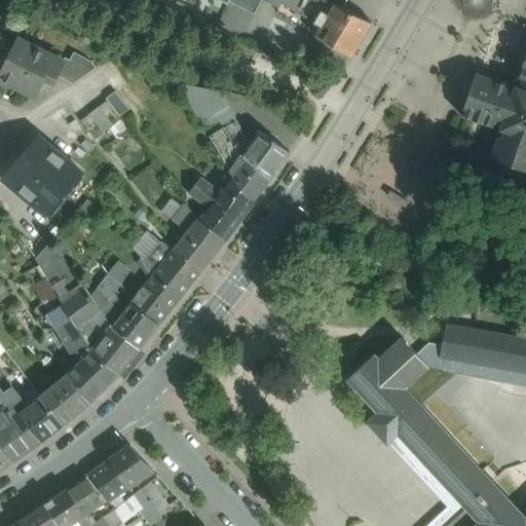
[(230,0),(229,2),(254,14),(261,0),(230,0)]
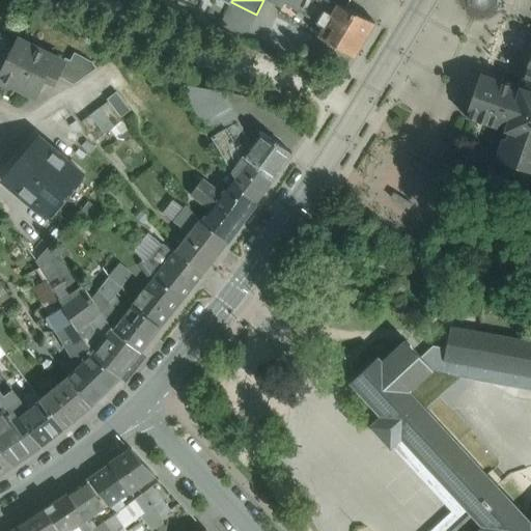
[(374,23),(337,4),(336,5),(325,0),(285,0),(284,2),(325,26),(318,36),(355,57),(374,23)]
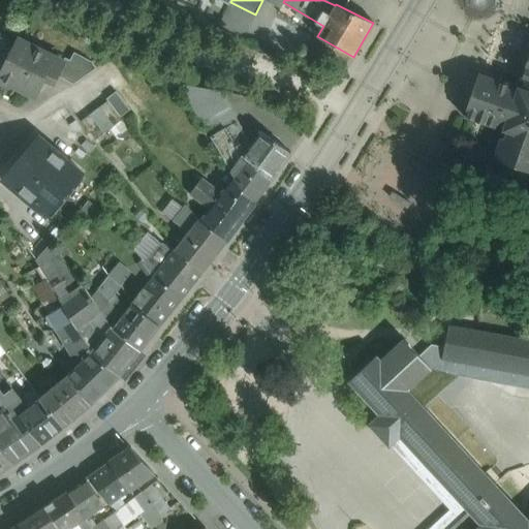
[(485,63),(515,68),(520,36),(490,31),(485,63)]
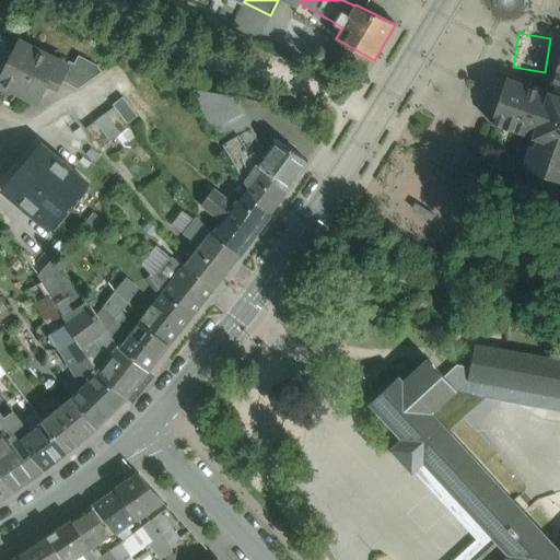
[(67,66),(20,42),(11,59),(0,80),(0,83),(0,84),(37,102),(47,82),(57,88),(60,80),(68,66),(67,66)]
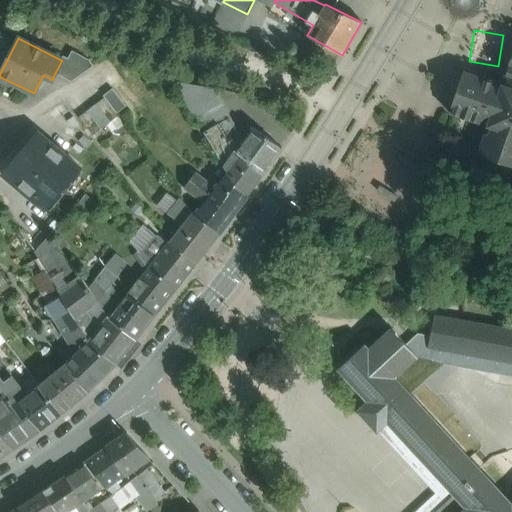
[(0,73),(10,54),(0,49),(0,77),(0,76),(0,73)]
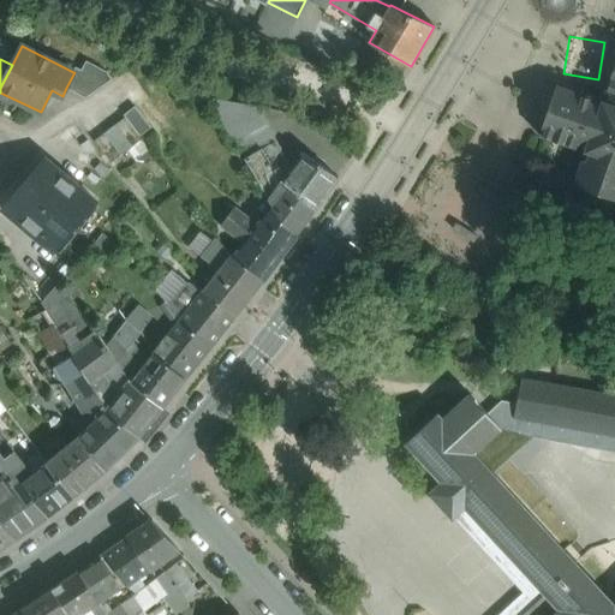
[(87,61),(82,70),(76,67),(73,72),(75,72),(66,88),(85,99),(112,79),(107,72),(87,61)]
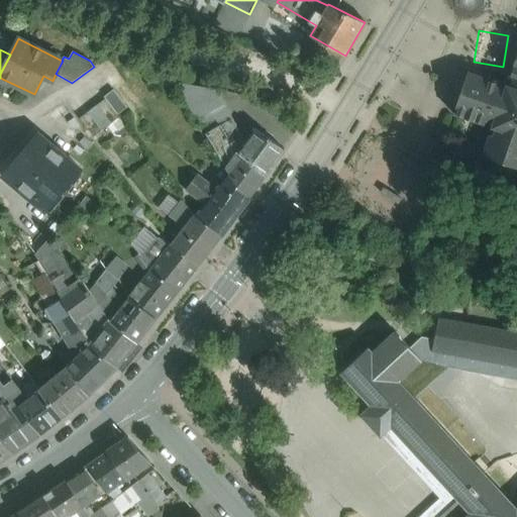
[(514,79),(516,80),(516,52),(508,77),(514,79)]
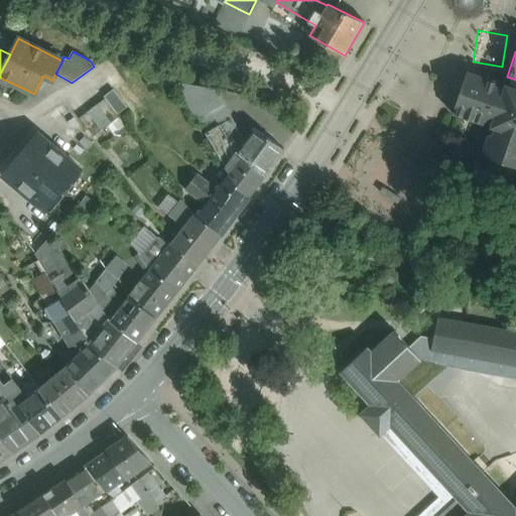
[(493,122),(515,129),(515,80),(513,79),(510,87),(505,85),(503,90),(496,88),(498,82),(467,72),(453,114),(483,124),(485,119),(493,122)]
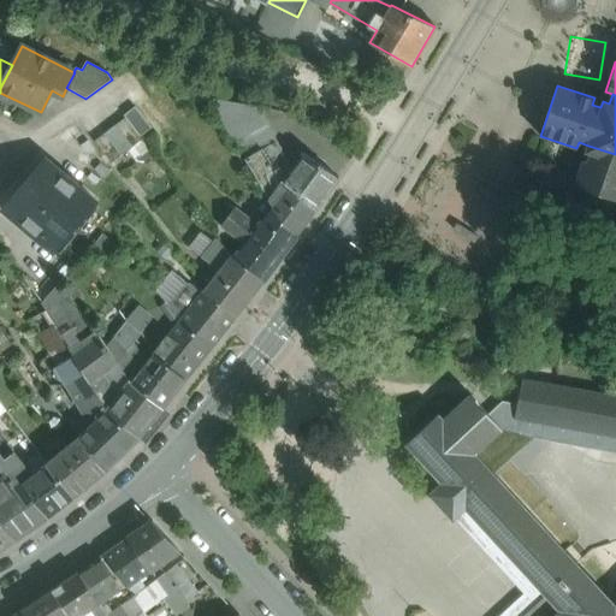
[(254,106),(209,99),(236,144),(266,125),(254,106)]
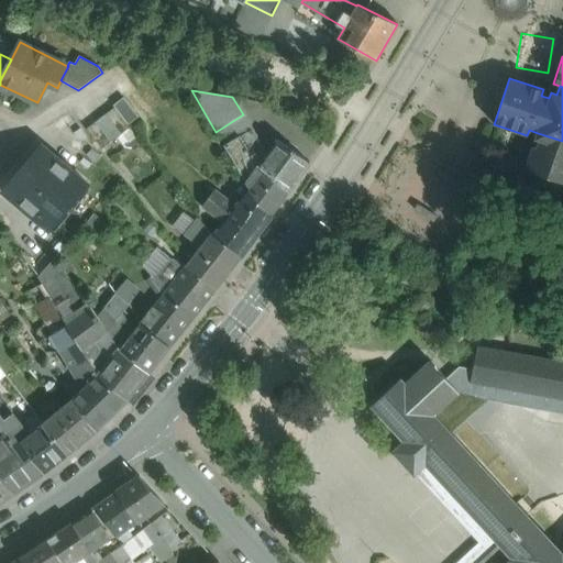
[(139,117),(123,98),(113,106),(114,107),(128,125),(139,117)]
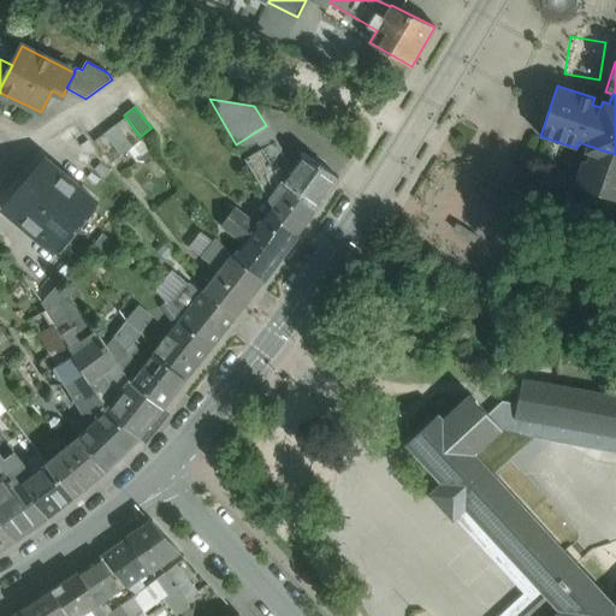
[(125,117),(94,141),(111,164),(142,140),(140,137),(125,117)]
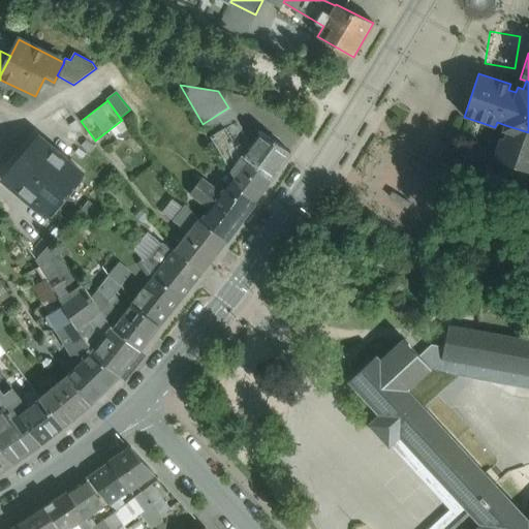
[(228,107),(203,124),(211,137),(225,128),(237,122),(228,107)]
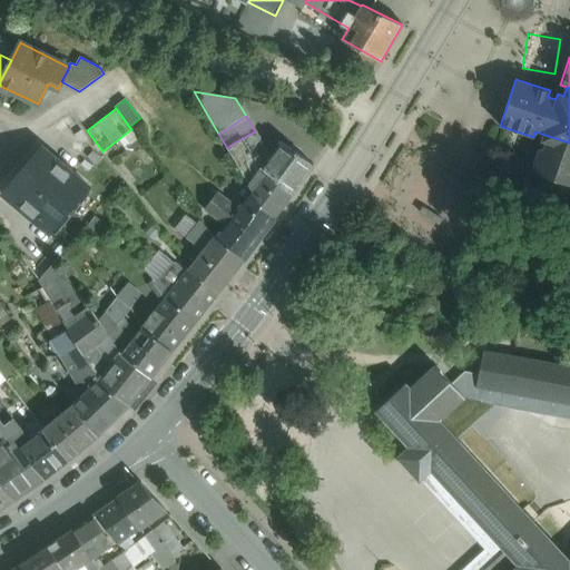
[(282,141),(271,156),(255,131),(243,138),(243,139),(243,140),(261,169),(293,194),(314,166),(282,141)]
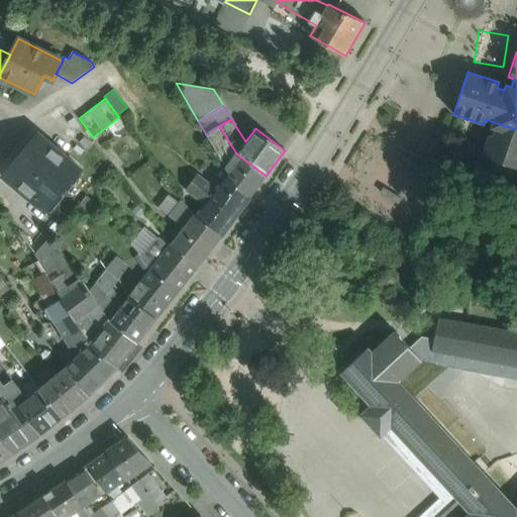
[(516,129),(494,122),(492,127),(496,128),(493,136),(489,134),(482,156),(516,168),(516,129)]
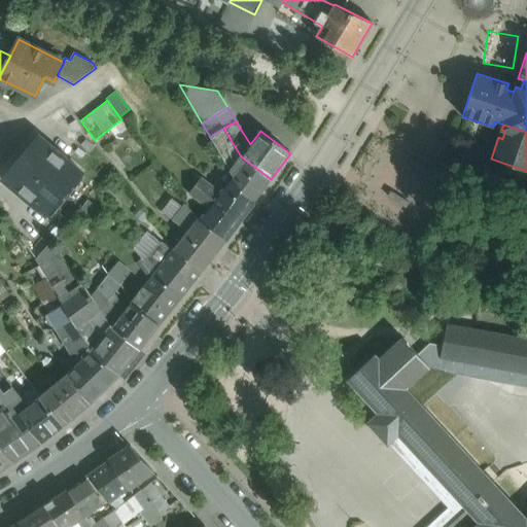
[(271,179),(241,156),(224,130),(224,129),(224,128),(210,137),(233,176),(242,189),(253,203),(254,202),(254,203),(271,180),(271,179)]
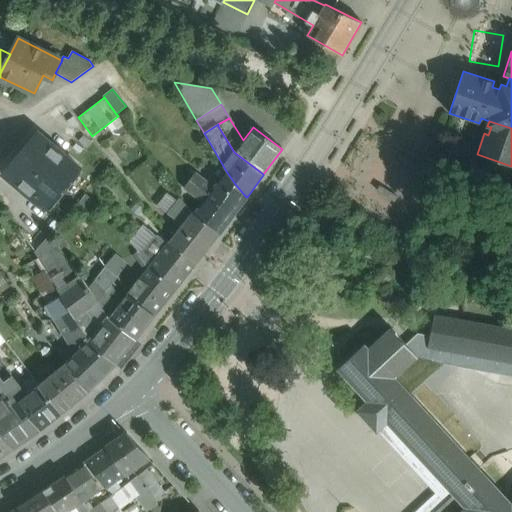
[(80,168),(38,132),(2,175),(44,211),(80,168)]
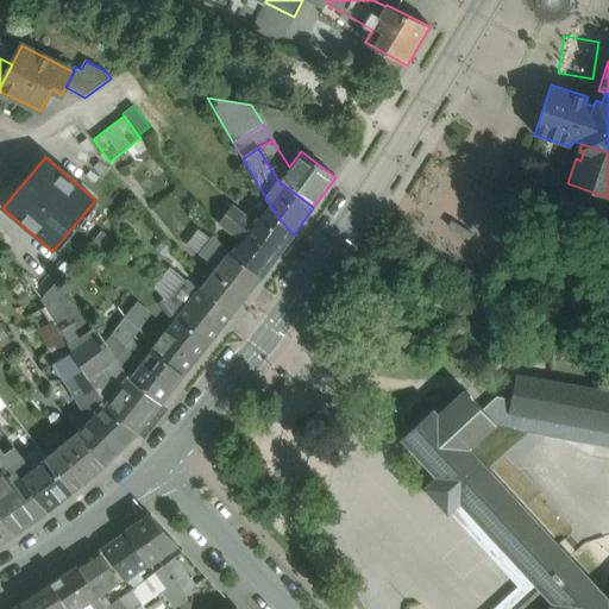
[(269,203),(253,223),(232,206),(219,224),(240,240),(230,255),(261,278),(294,234),(294,233),(293,234),(280,219),(269,203)]
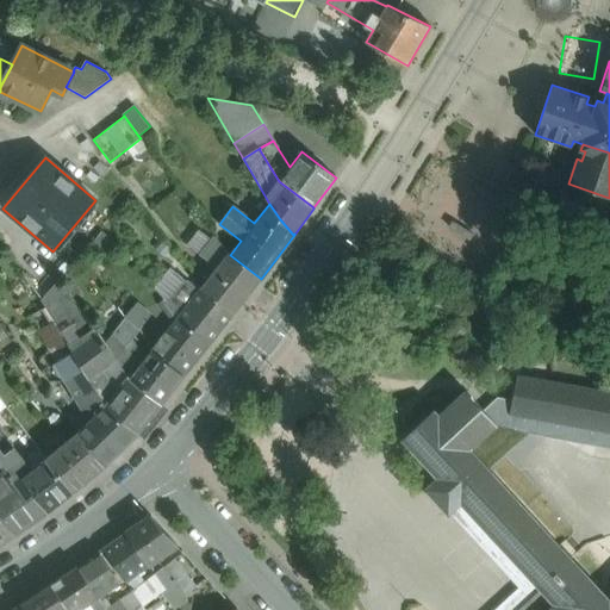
[(230,255),(228,254),(215,237),(200,255),(217,268),(201,288),(234,313),(261,279),(230,255)]
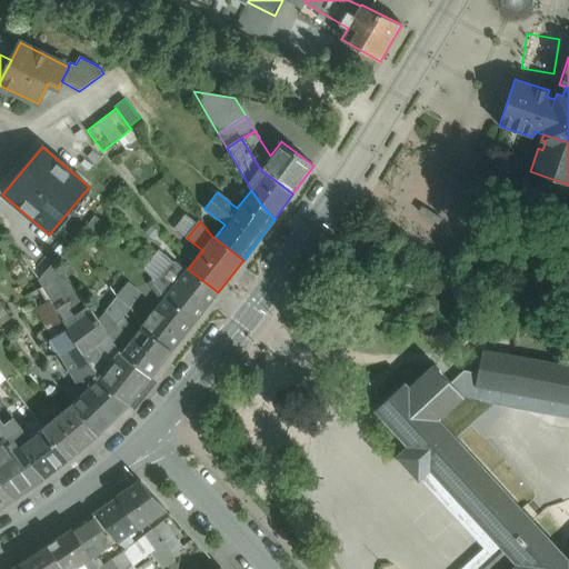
[(155,283),(172,261),(158,249),(145,268),(155,283)]
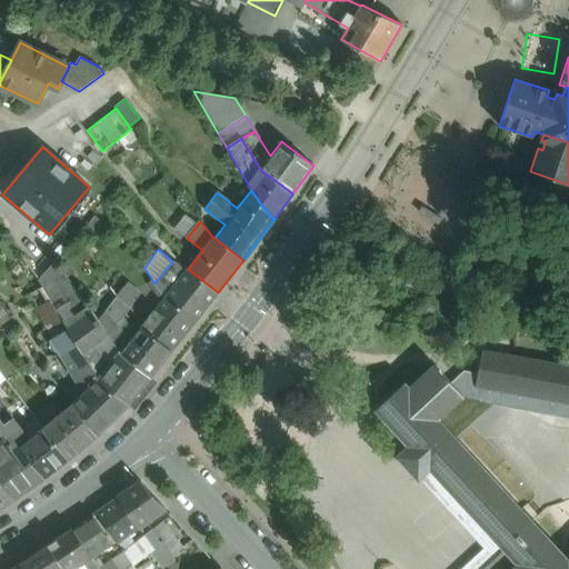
[(98,319),(56,261),(39,279),(39,280),(51,301),(78,346),(83,355),(96,346),(109,336),(98,319)]
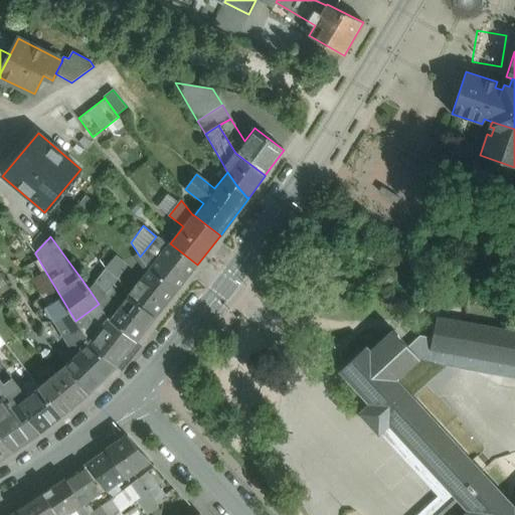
[(149,270),(168,245),(156,236),(140,256),(149,270)]
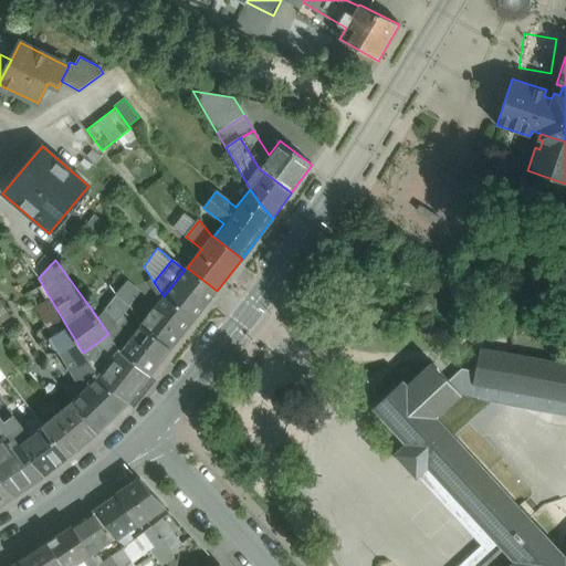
[(187,268),(185,270),(164,296),(195,320),(217,291),(187,268)]
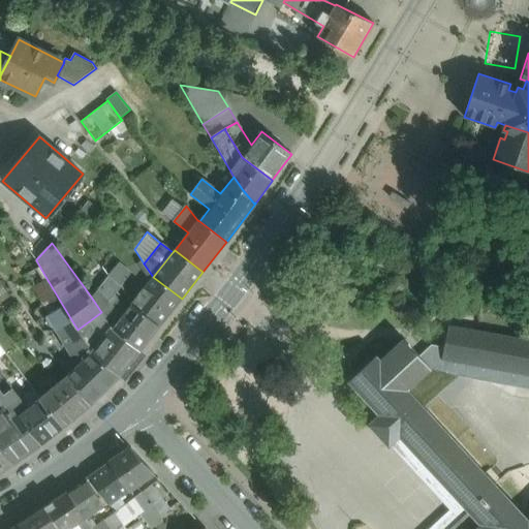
[(110,274),(122,258),(117,254),(101,268),(110,274)]
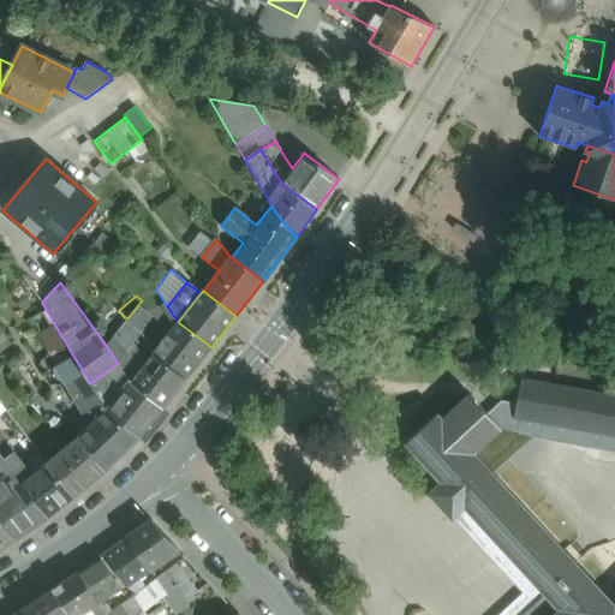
[(155,314),(142,300),(127,318),(141,332),(155,314)]
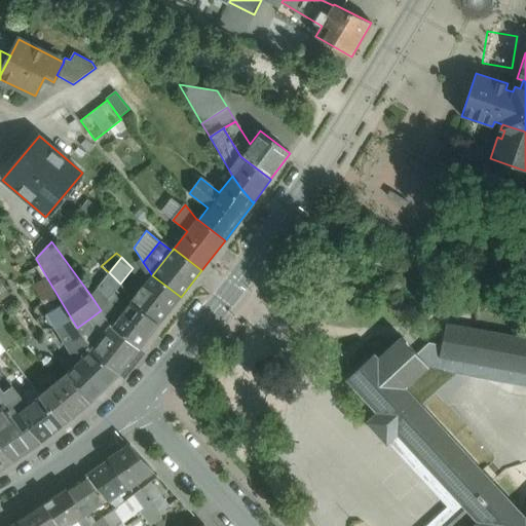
[(109,272),(101,266),(100,265),(90,279),(99,286),(109,272)]
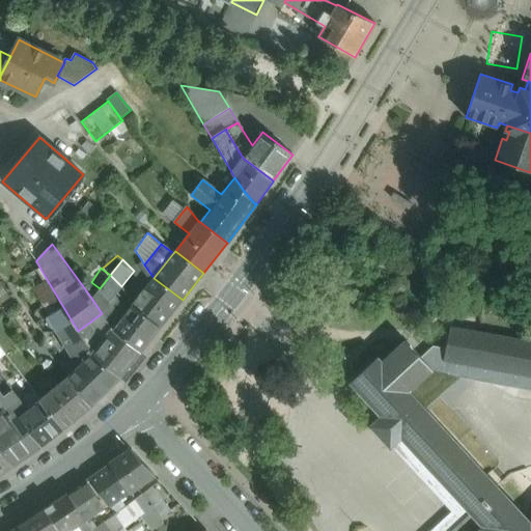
[(134,271),(121,286),(133,305),(147,285),(134,271)]
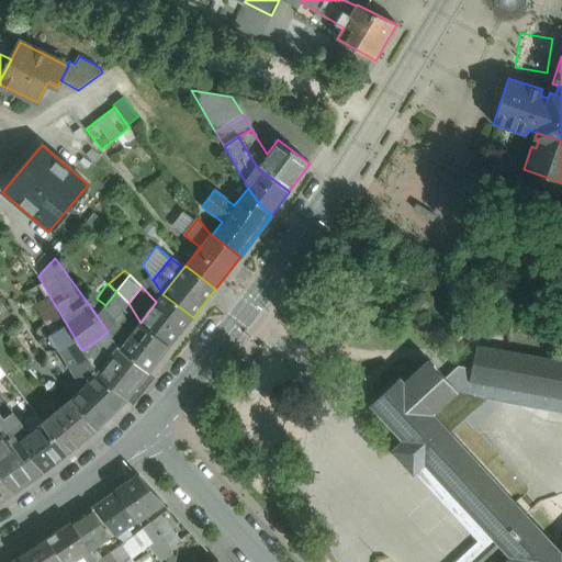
[(105,305),(102,308),(115,321),(121,314),(128,303),(116,291),(105,305)]
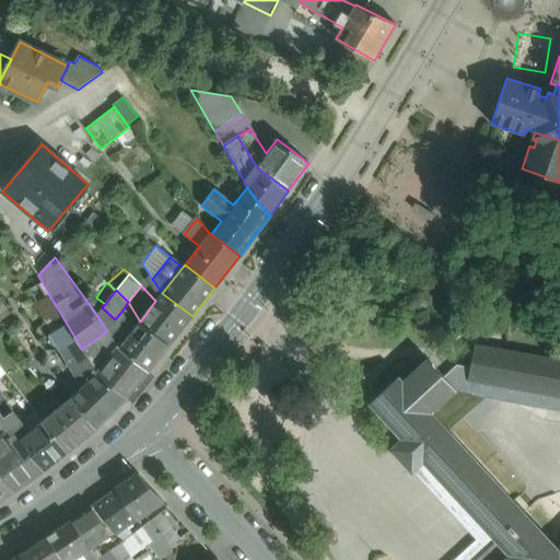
[(155,301),(140,322),(170,345),(193,316),(162,293),(155,301)]
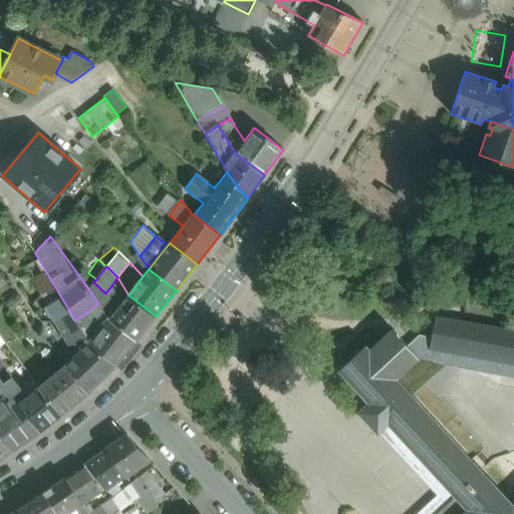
[(70,312),(46,272),(33,279),(42,295),(54,315),(57,319),(70,312)]
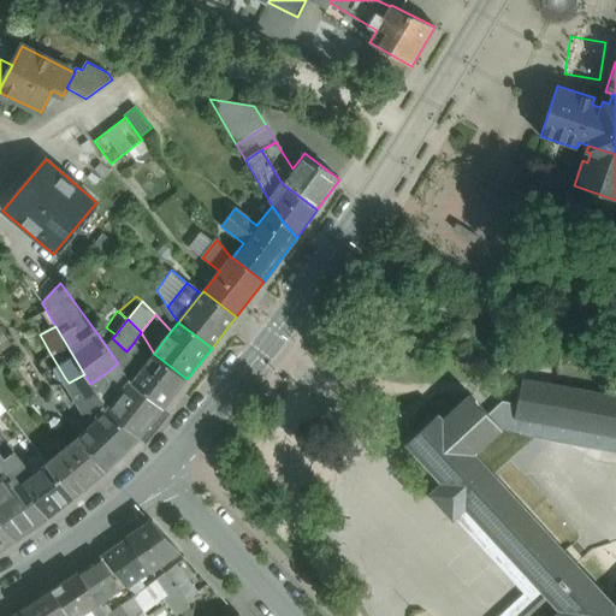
[(0,329),(0,351),(10,344),(0,329)]
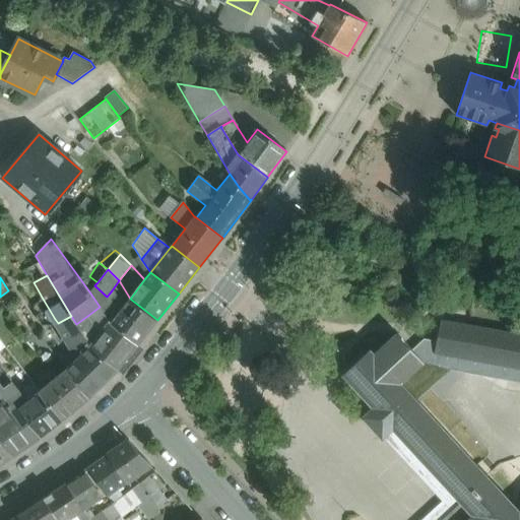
[(124,307),(112,290),(107,297),(94,285),(89,291),(100,307),(110,320),(109,321),(138,345),(157,320),(130,299),(124,307)]
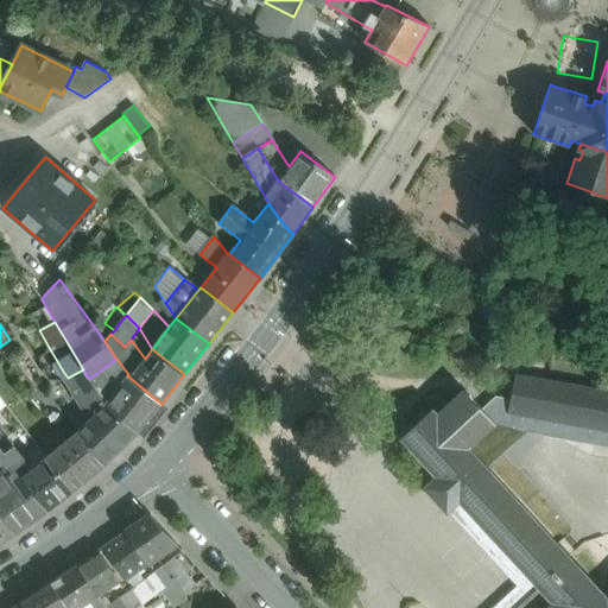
[(64,373),(50,349),(38,356),(52,380),(64,373)]
